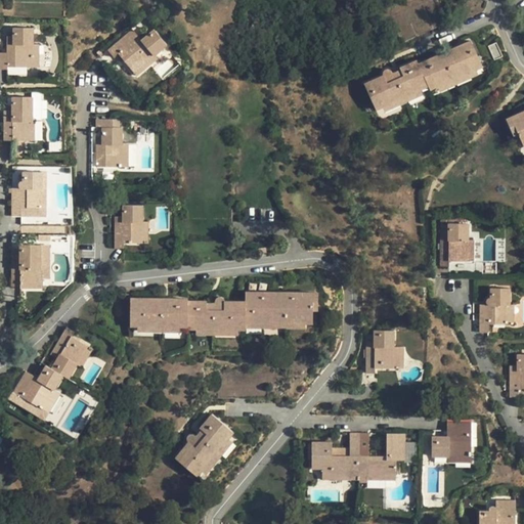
[(426,0),(390,16),(402,43),(448,23),(438,0),(426,0)]
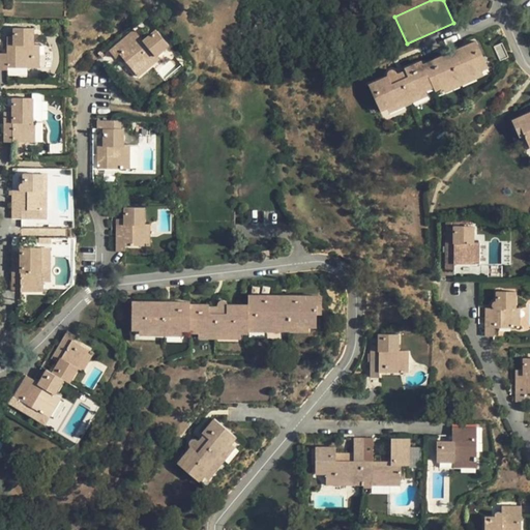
[(0,53),(0,69),(8,69),(8,68),(32,68),(33,45),(33,28),(15,28),(15,36),(7,36),(7,53),(0,53)]
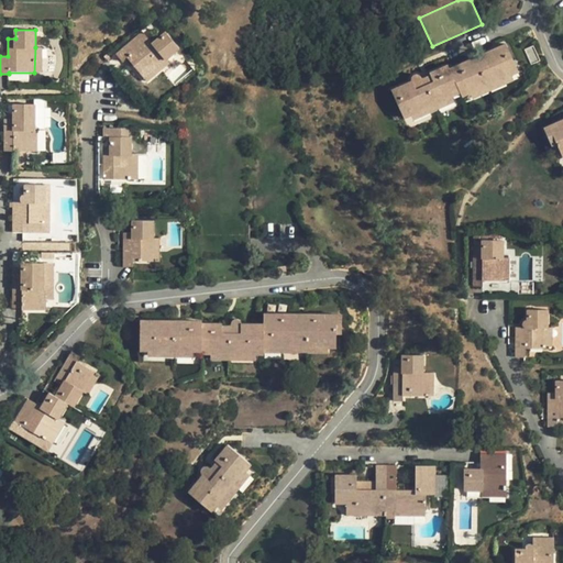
[(143,31),(116,53),(122,61),(127,56),(141,74),(156,59),(159,64),(179,47),(166,31),(152,42),(143,31)]
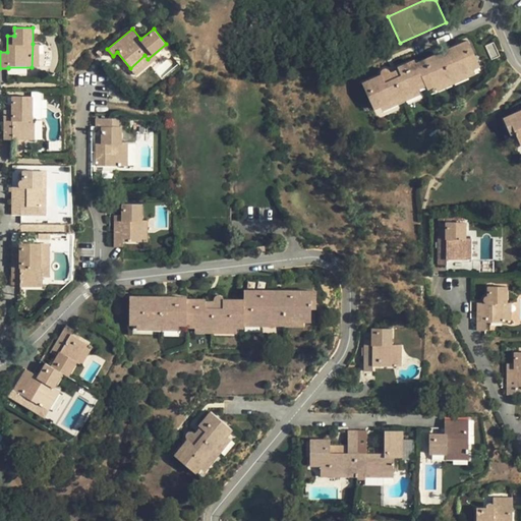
[(362,83),(372,108),(425,85),(426,89),(479,66),(468,41),(449,49),(453,56),(437,63),(432,56),(416,64),(414,60),(398,67),(398,68),(401,74),(385,82),(382,75),(362,83)]
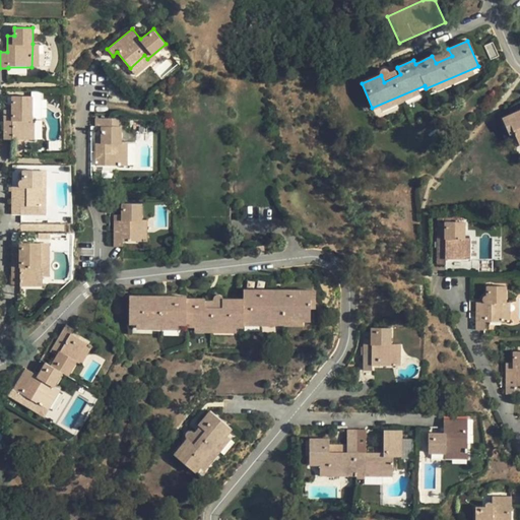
[(493,43),(484,46),(491,59),(499,55),(493,43)]
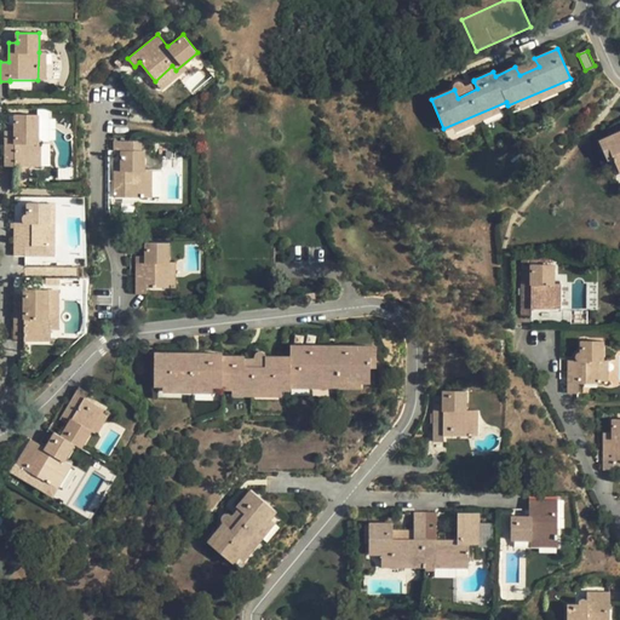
[(515,67),(520,75),(539,67),(534,58),(515,67)]
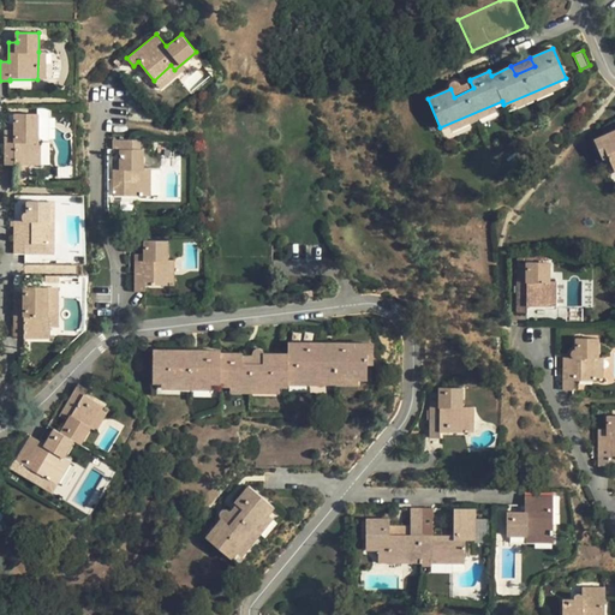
[(171,65),(154,81),(157,84),(174,70),(171,65)]
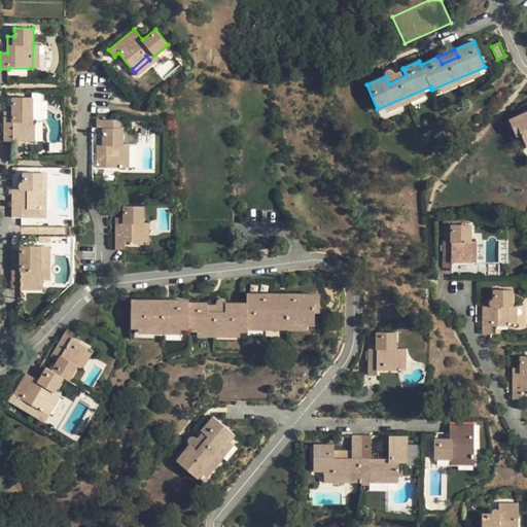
[(386,76),(389,83),(406,75),(402,69),(394,73),(393,71),(392,70),(391,69),(390,69),(388,69),(387,70),(386,71),(385,73),(385,74),(386,76)]
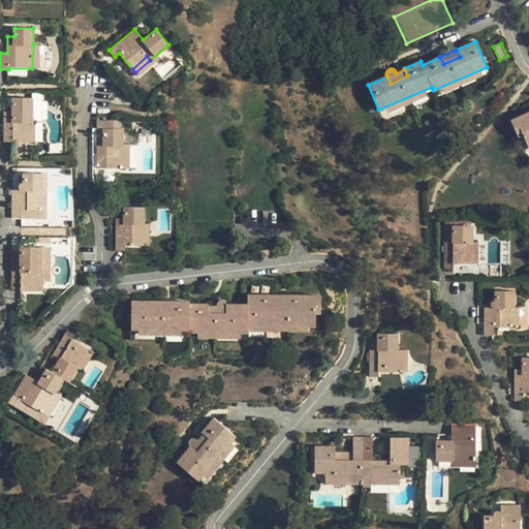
[(4,123),(4,143),(13,142),(13,135),(36,134),(35,123),(32,122),(33,97),(13,98),(13,106),(13,111),(5,112),(4,111),(4,123)]
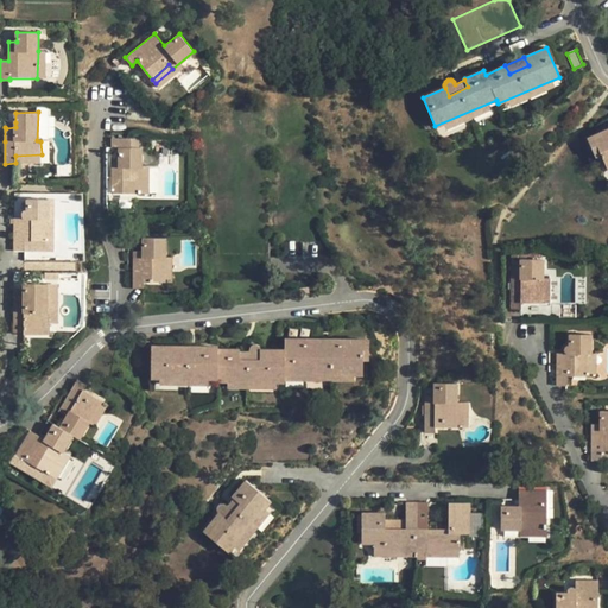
[(607,128),(587,138),(595,156),(600,154),(606,168),(607,166),(607,128)]
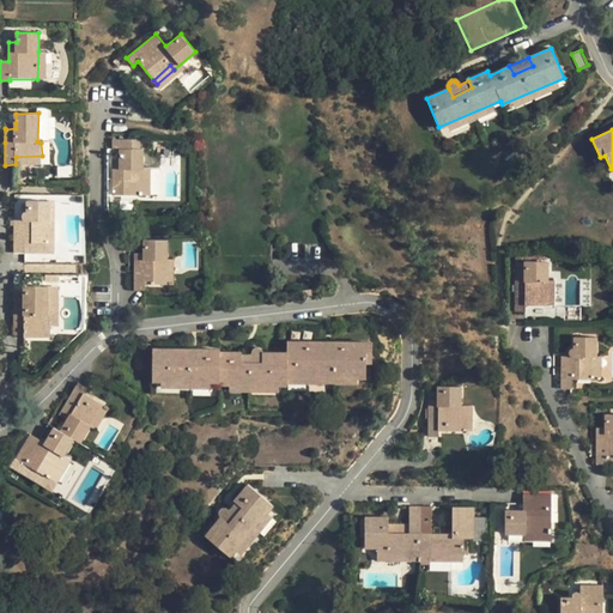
[(111,159),(113,195),(143,195),(141,168),(141,149),(132,149),(132,139),(113,139),(113,149),(120,149),(119,159),(111,159)]
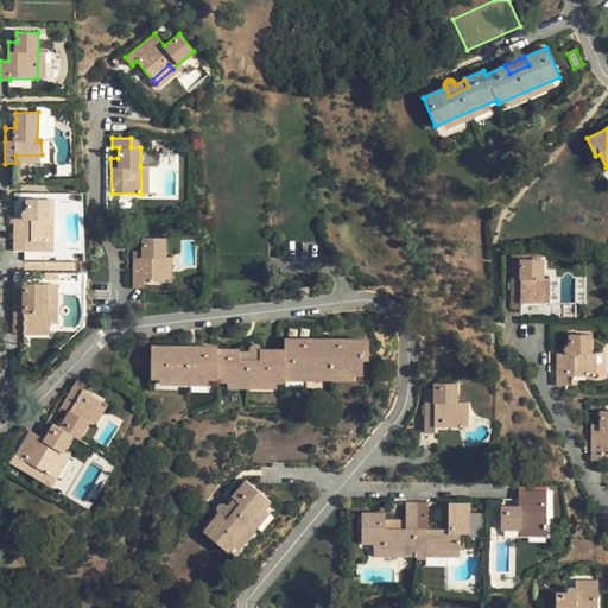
[(29,163),(16,163),(16,181),(29,181),(29,163)]
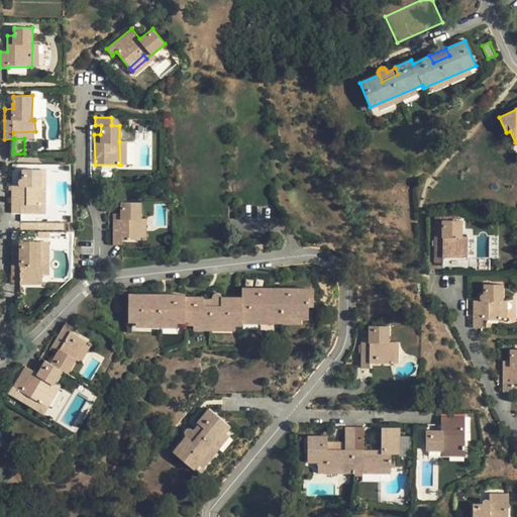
[(12,185),(12,213),(21,213),(21,205),(40,205),(40,186),(41,186),(41,169),(23,169),(23,178),(21,178),(20,178),(19,179),(18,181),(18,183),(19,184),(20,186),(12,185)]
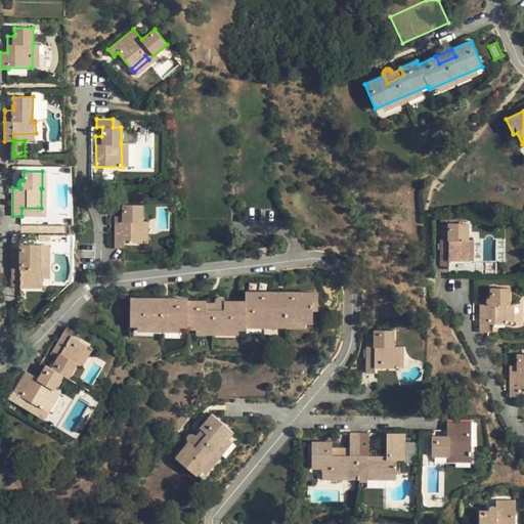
[(115,231),(114,248),(124,249),(124,243),(142,243),(142,221),(142,205),(123,205),(123,216),(115,216),(115,231)]
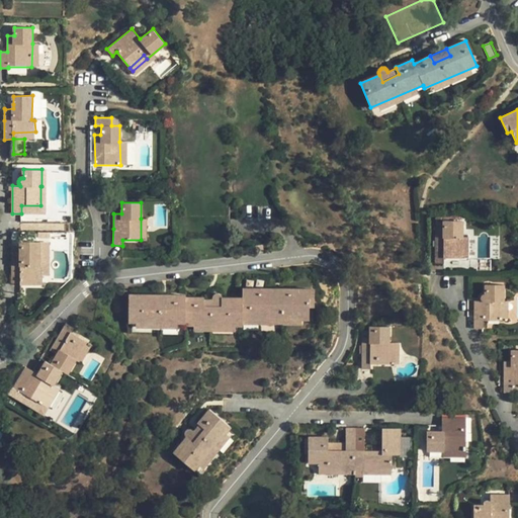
[(435,231),(435,262),(441,262),(443,262),(443,257),(462,257),(462,236),(461,220),(443,220),(443,226),(443,231),(435,231)]
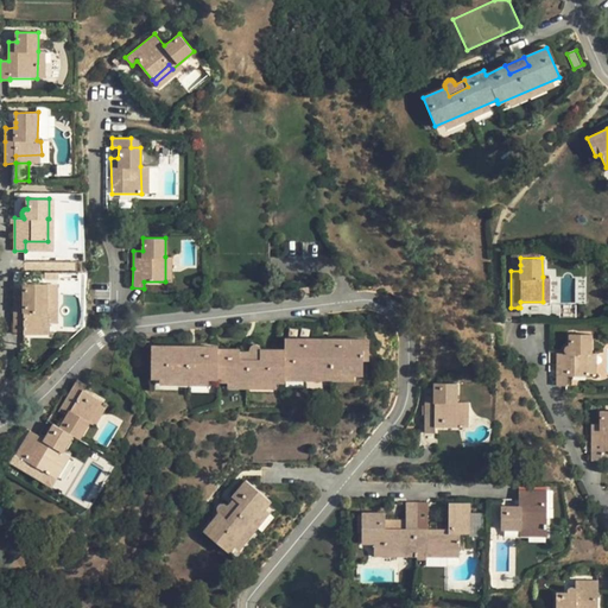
[(14,301),(14,333),(23,333),(24,327),(49,327),(50,312),(46,311),(46,283),(23,284),(23,299),(14,301)]
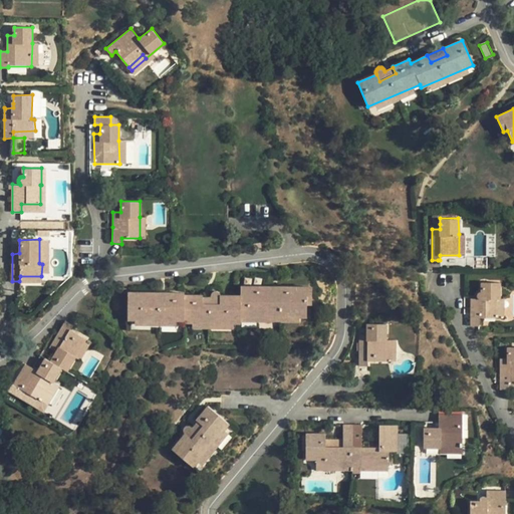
[(470,299),(470,325),(472,325),(479,325),(479,317),(503,317),(503,298),(499,298),(499,282),(481,282),(481,291),(480,291),(478,292),(478,293),(477,294),(477,295),(478,297),(478,298),(478,299),(470,299)]
